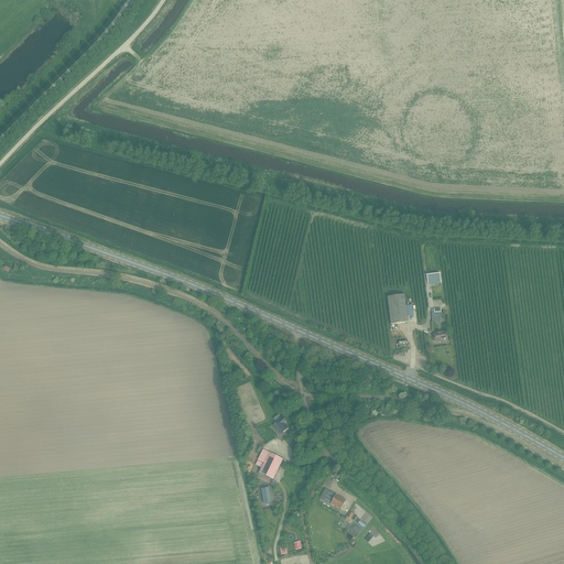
[(426,275),(429,285),(437,284),(437,281),(441,281),(440,273),(426,275)]
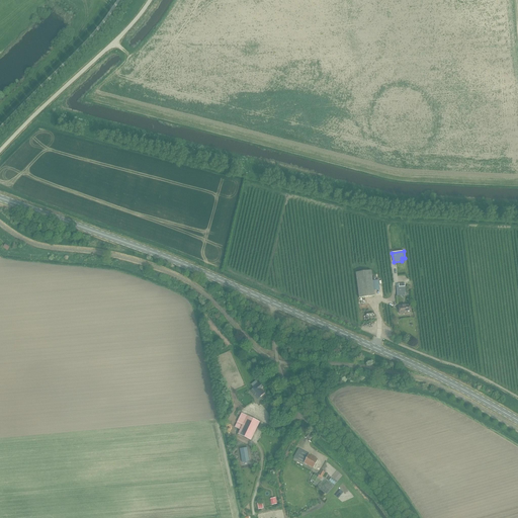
[(374,296),(371,271),(356,273),(359,298),(374,296)]
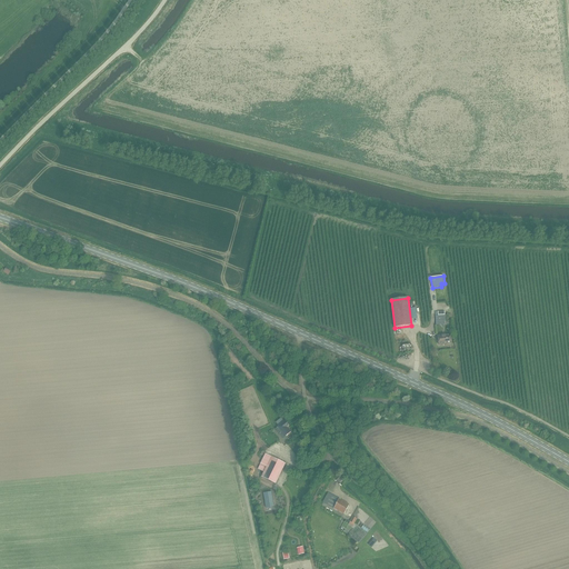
[(450,335),(438,337),(439,345),(451,343),(450,335)]
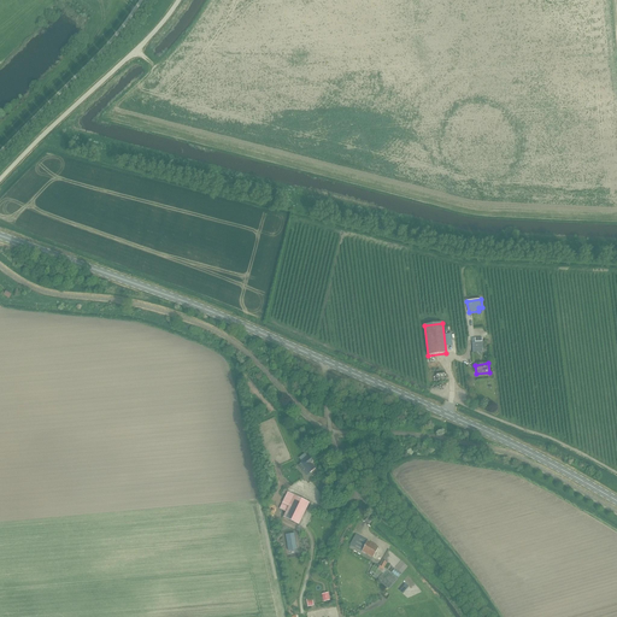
[(310,474),(316,469),(312,465),(311,464),(313,462),(309,457),(299,465),(303,471),(305,469),(310,474)]
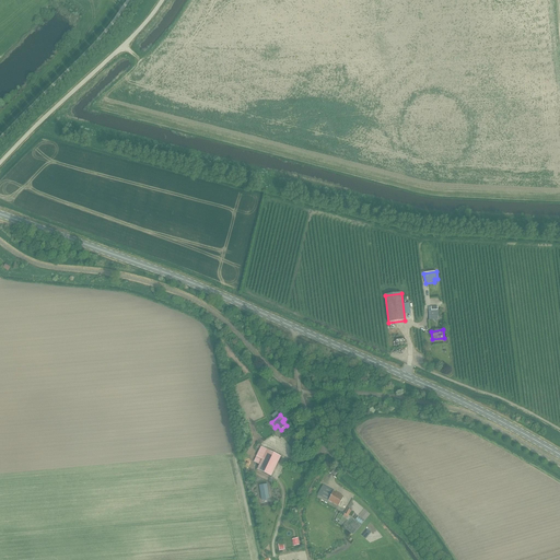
[(271,477),(281,457),(261,447),(257,457),(263,461),(257,470),(271,477)]
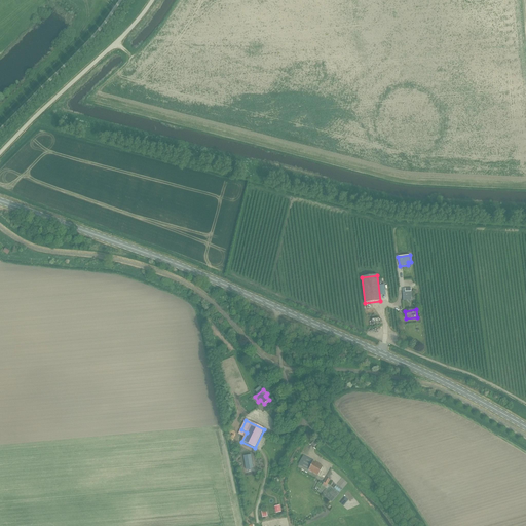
[(243,456),(246,468),(253,467),(251,455),(243,456)]
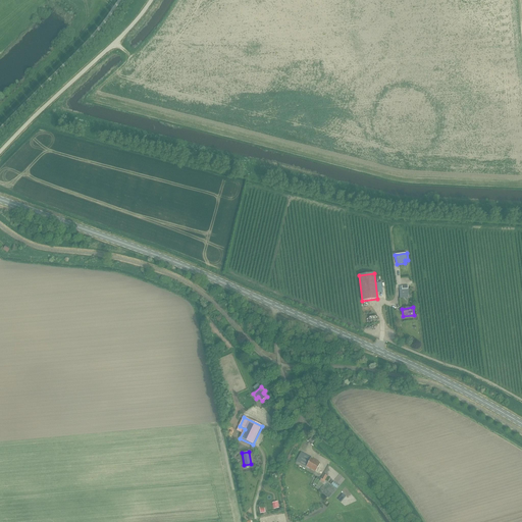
[(316,472),(320,463),(304,454),(299,463),(316,472)]
